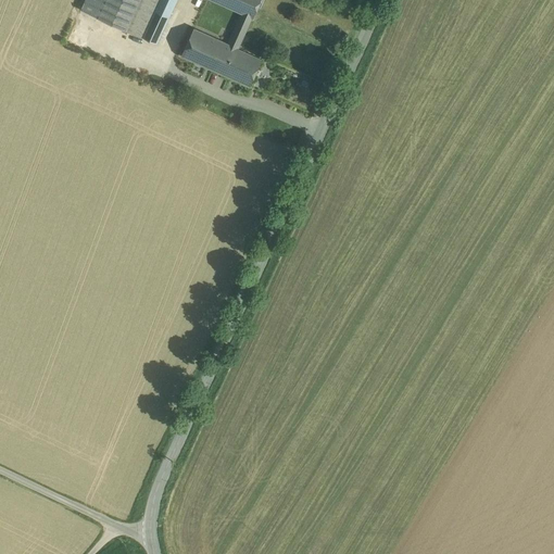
[(84,0),(79,11),(96,19),(103,0),(84,0)]
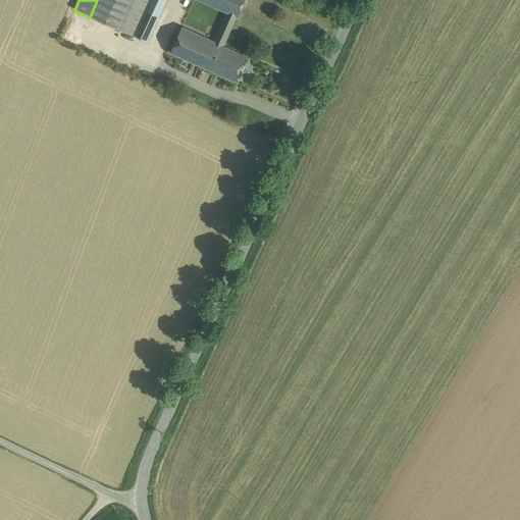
[(97,0),(90,17),(117,31),(131,0),(97,0)]
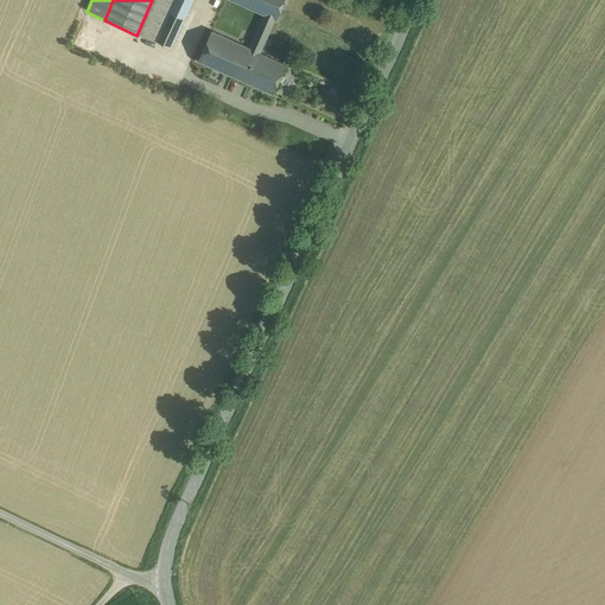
[(173,0),(152,0),(137,36),(154,43),(173,0)]
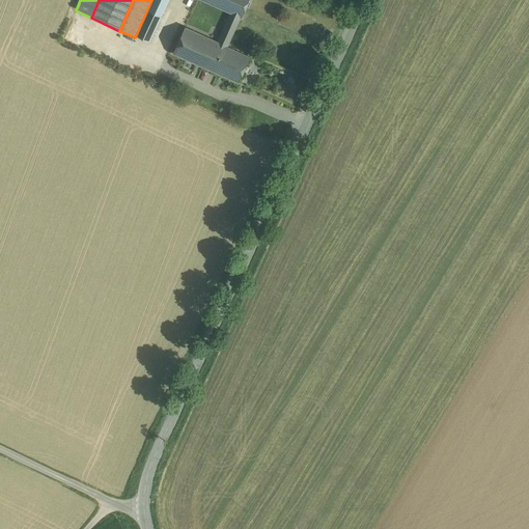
[(151,0),(135,37),(147,44),(167,0),(151,0)]
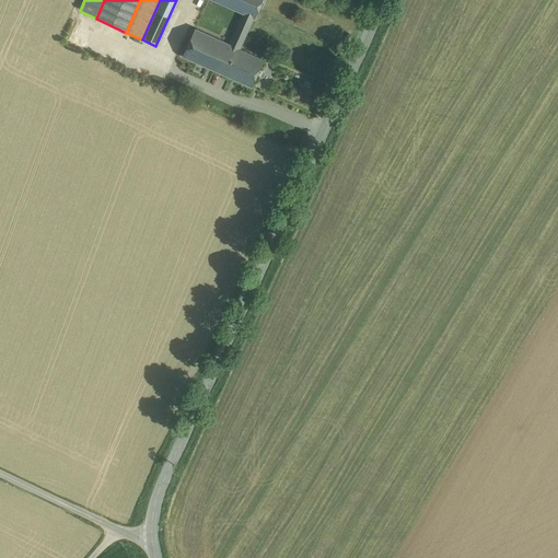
[(242,15),(252,20),(253,20),(262,0),(208,0),(242,15)]
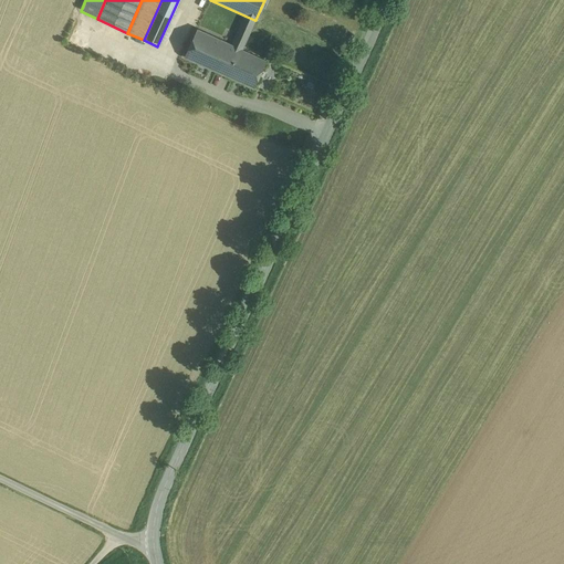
[(254,20),(244,16),(230,47),(240,51),(254,20)]
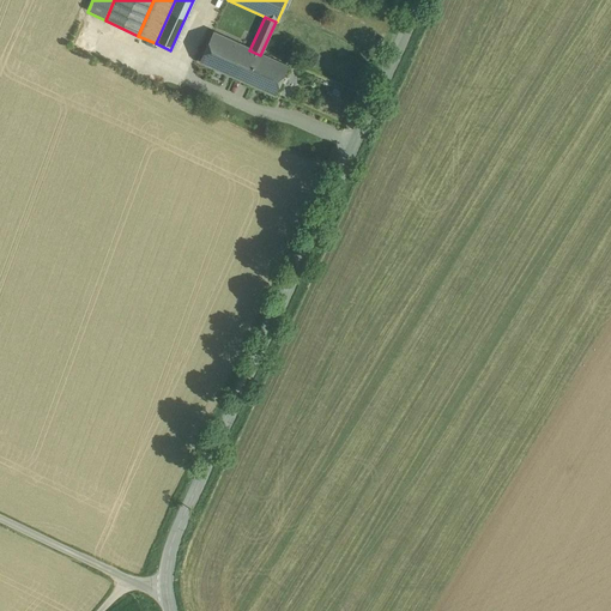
[(260,55),(249,50),(212,34),(199,64),(244,84),(274,97),(288,68),(260,55)]
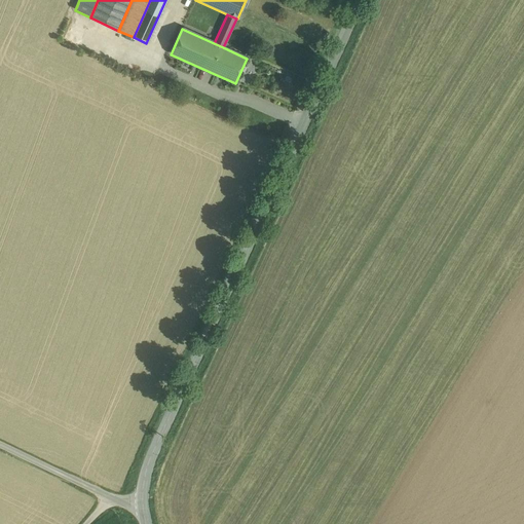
All buildings are outlined.
